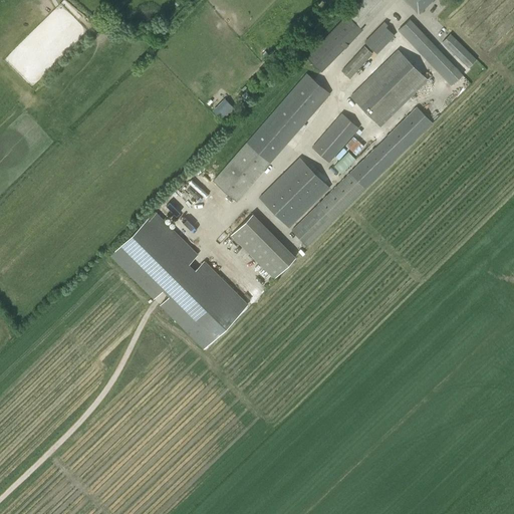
[(320,71),(364,26),(361,24),(384,0),(360,0),(347,14),(305,57),(320,71)]
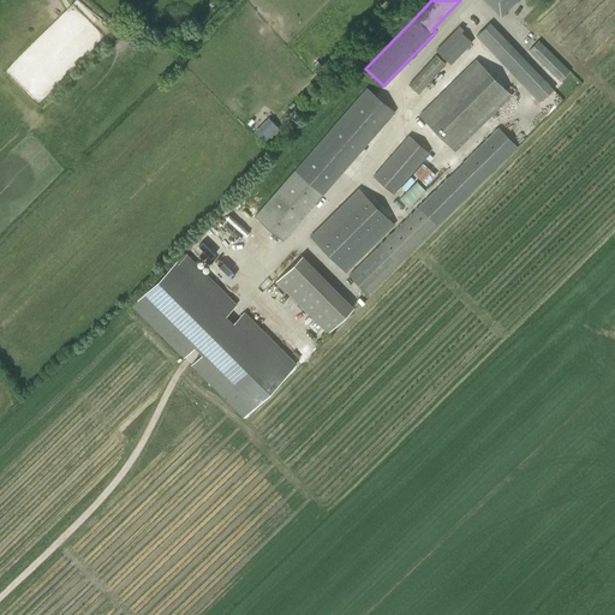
[(483,0),(500,18),(518,0),(483,0)]
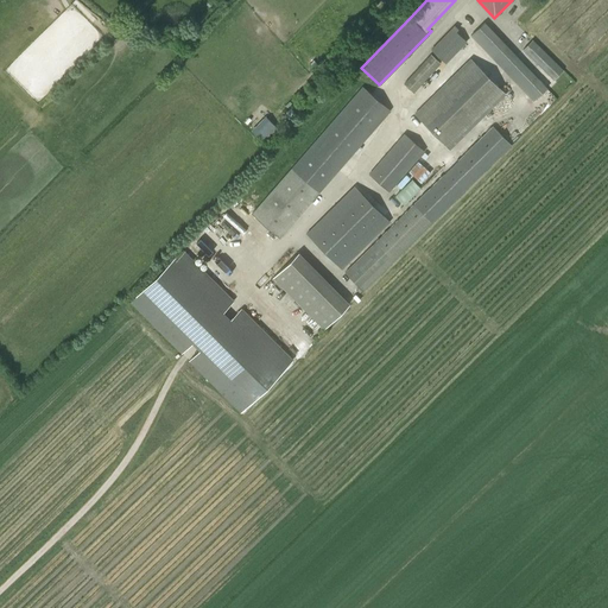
[(533,101),(546,88),(515,57),(483,23),(470,35),(502,69),(533,101)]
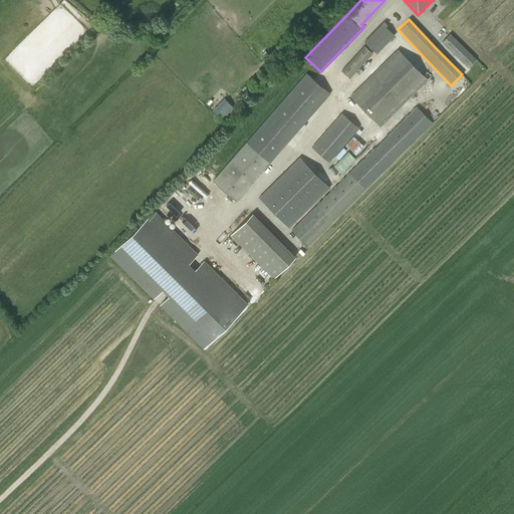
[(375,53),(395,34),(386,26),(387,24),(384,21),(364,41),(375,53)]
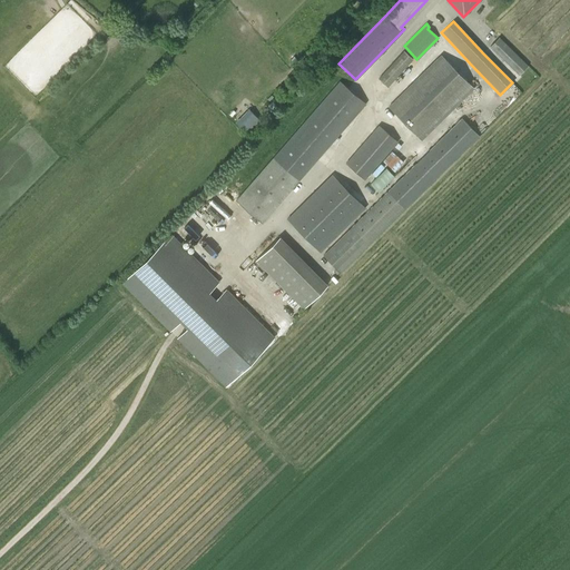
[(520,75),(529,66),(499,37),(490,46),(520,75)]
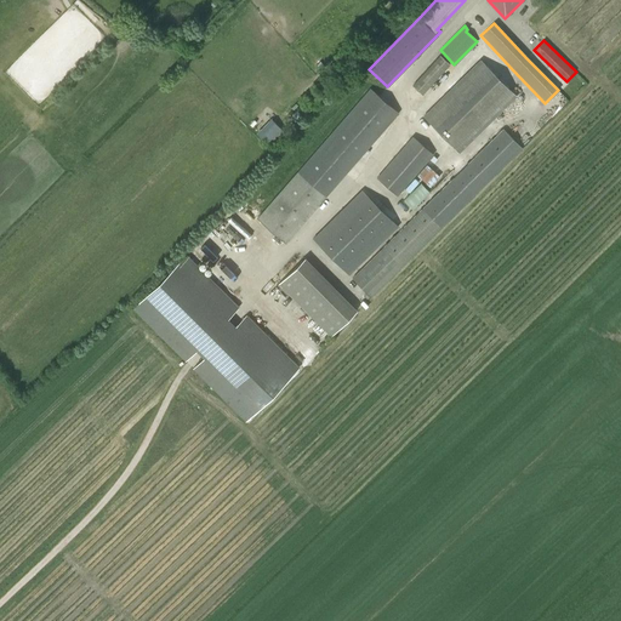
[(421,95),(450,63),(440,55),(412,85),(421,95)]
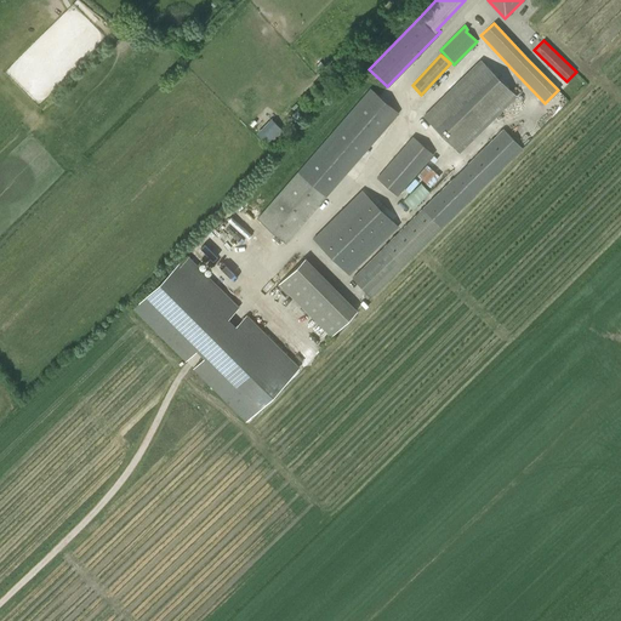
[(459,153),(516,96),(480,61),(423,117),(459,153)]
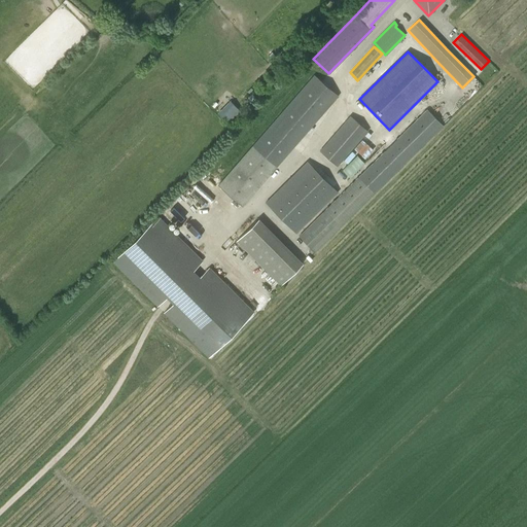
[(241,205),(337,96),(313,75),(217,184),(241,205)]
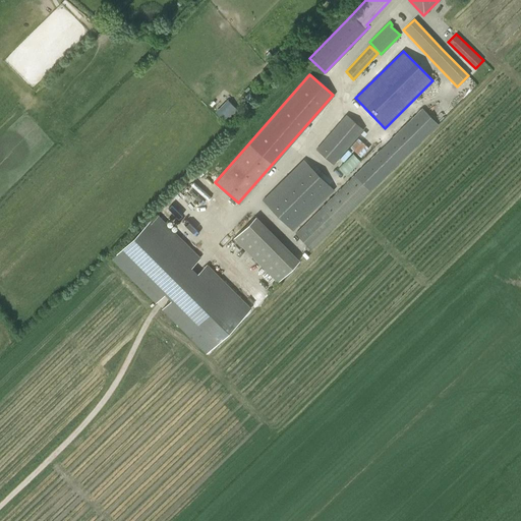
[(238,102),(232,95),(220,108),(226,114),(238,102)]
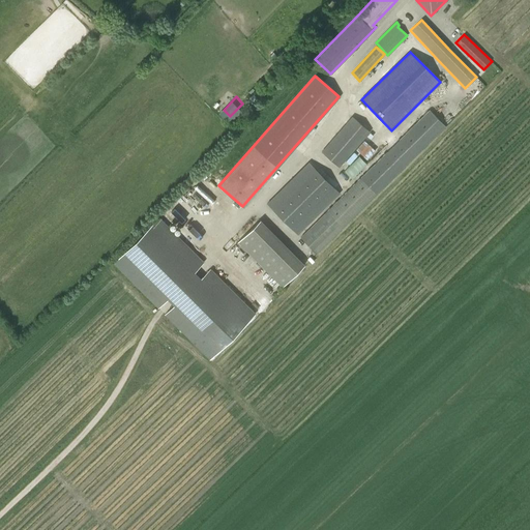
[(316,254),(342,228),(440,130),(445,125),(430,110),(424,115),(326,212),(300,237),(316,254)]
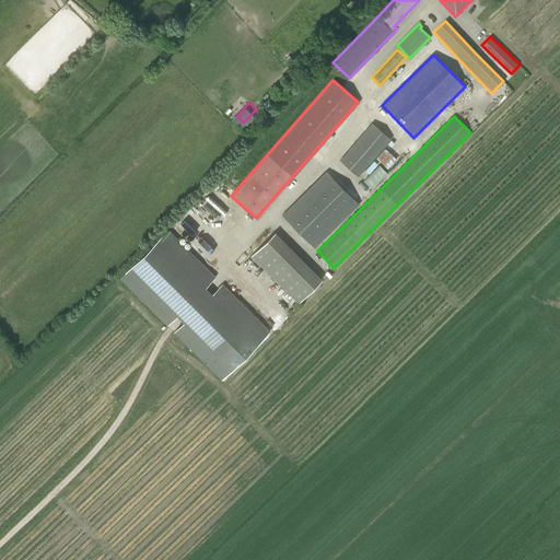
[(358,176),(391,139),(372,124),(339,161),(358,176)]
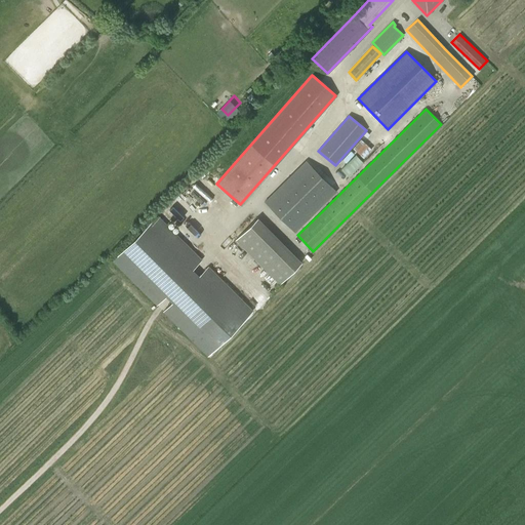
[(349,176),(363,162),(356,154),(340,169),(349,176)]
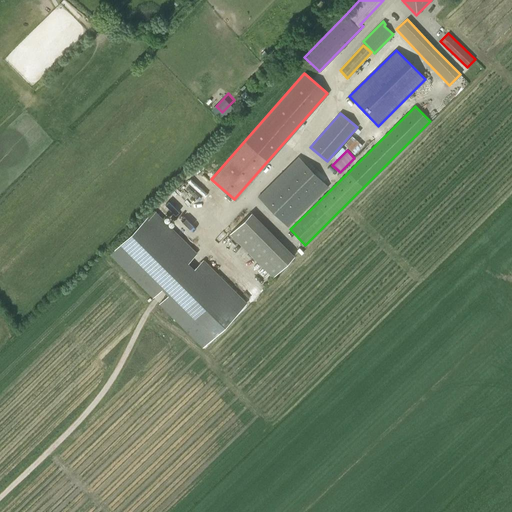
[(287,227),(328,187),(298,157),(258,197),(287,227)]
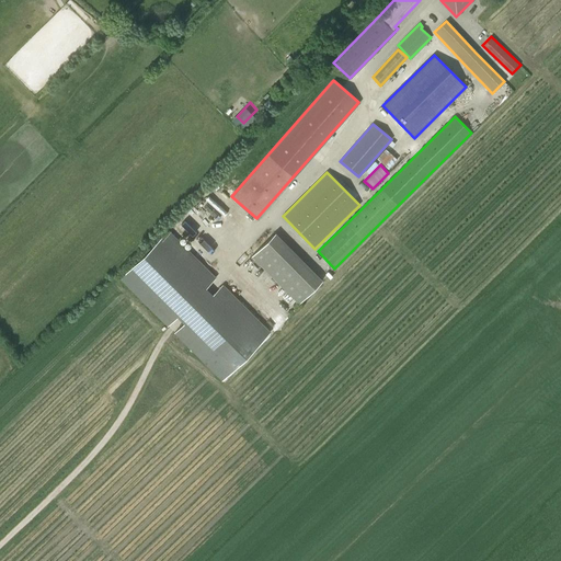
[(216,277),(169,229),(119,278),(168,327),(178,317),(206,287),(216,277)]
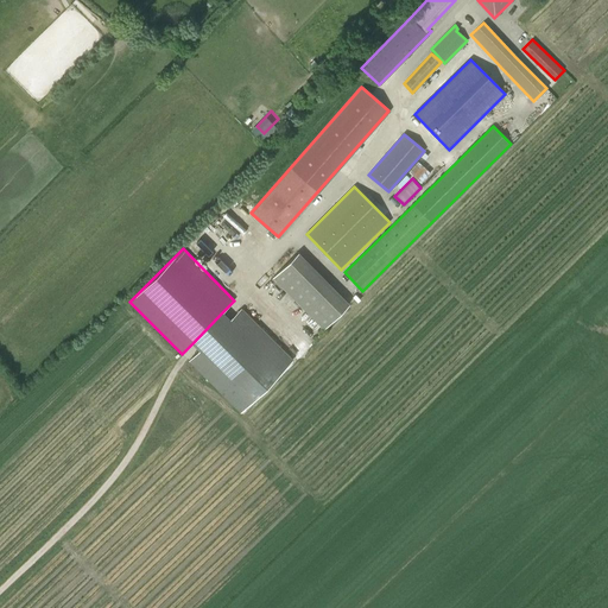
[(323,329),(349,304),(298,252),(272,277),(323,329)]
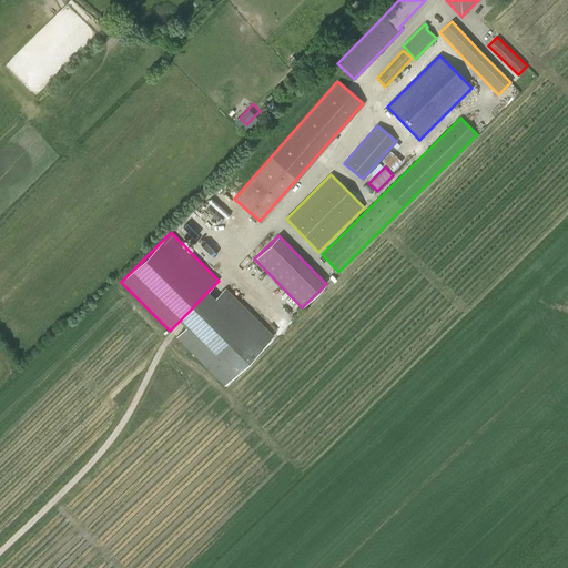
[(274,336),(226,287),(215,298),(186,327),(176,337),(225,385),(274,336)]
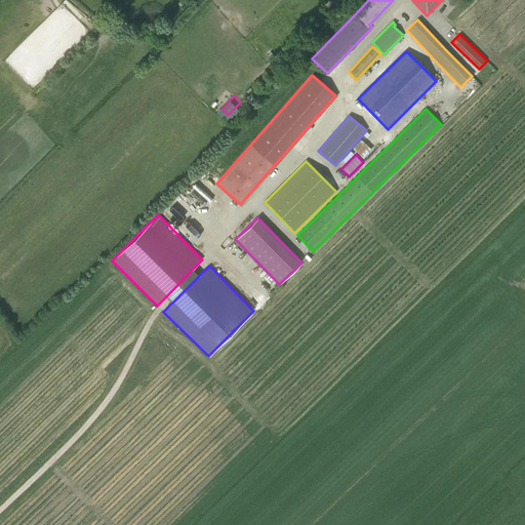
[(172,303),(199,276),(193,269),(166,296),(172,303)]
